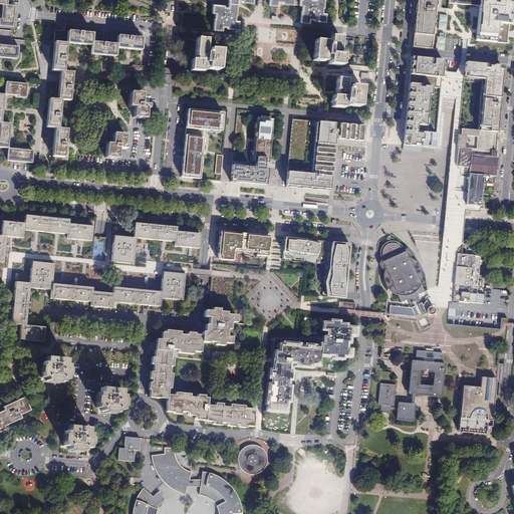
[(0,0),(0,3),(3,4),(1,18),(0,18),(0,25),(12,26),(15,5),(13,5),(13,0),(0,0)]
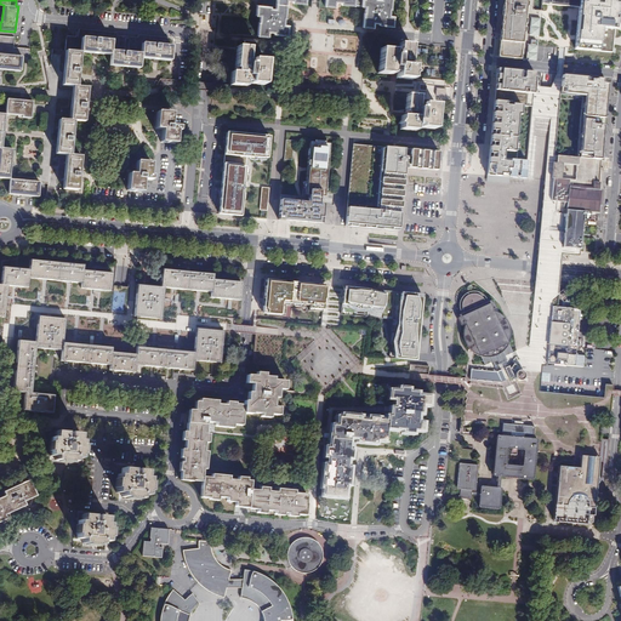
[(278,0),(278,9),(272,9),(273,7),(260,6),(258,16),(262,16),(262,23),(261,23),(260,35),(271,36),(271,33),(275,33),(275,34),(289,35),(290,26),(286,26),(286,18),(288,18),(289,6),(289,0),(295,0),(295,3),(307,4),(307,0),(278,0)]
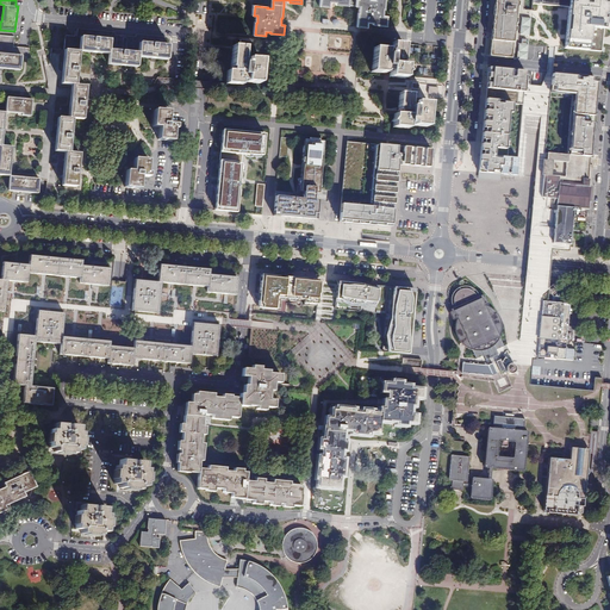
[(358,0),(358,6),(361,6),(360,12),(359,12),(358,26),(368,27),(368,22),(374,23),(373,24),(387,25),(388,16),(384,16),(384,8),(385,8),(386,0),(358,0)]
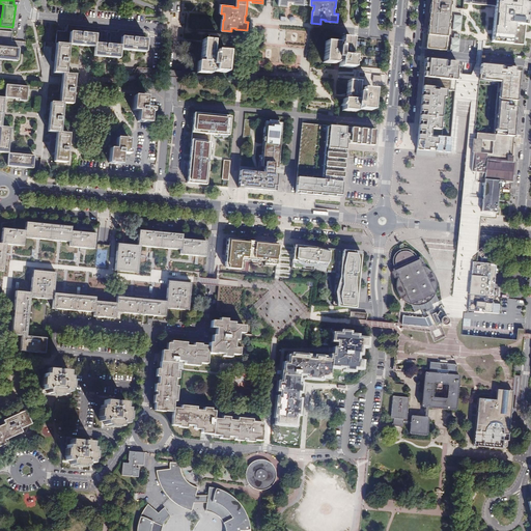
[(434,0),(429,49),(446,50),(448,35),(450,35),(450,37),(451,37),(453,38),(454,31),(460,32),(463,11),(464,8),(456,8),(456,0),(434,0)]
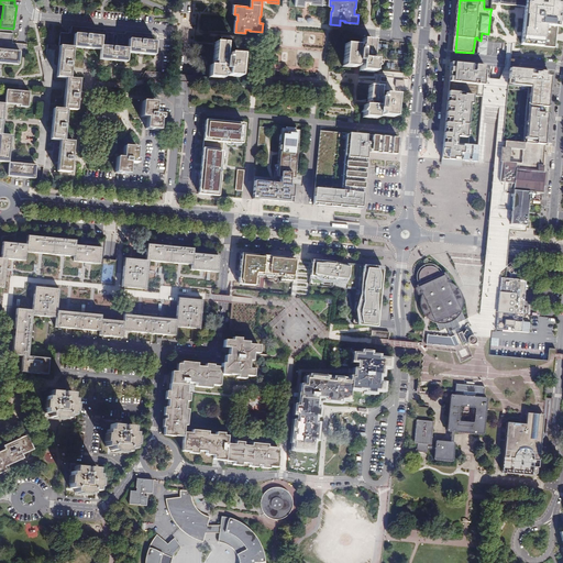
[(492,0),(492,7),(525,9),(526,0),(492,0)]
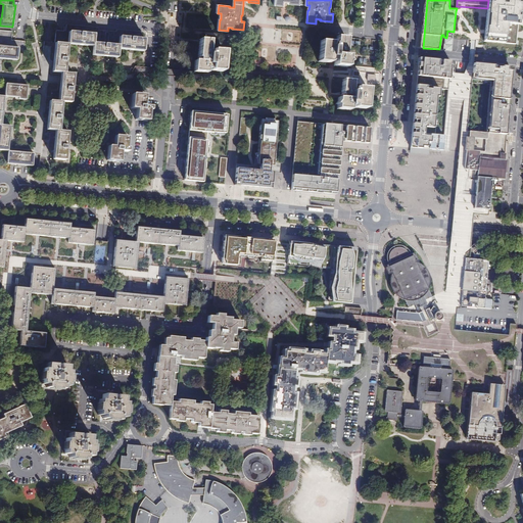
[(520,1),(506,0),(488,0),(487,8),(485,30),(515,33),(517,33),(520,1)]
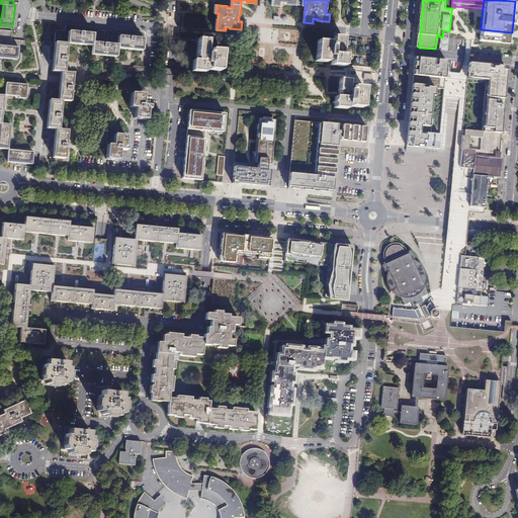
[(116,32),(108,31),(108,36),(106,35),(105,41),(104,41),(105,31),(99,30),(99,27),(67,25),(67,32),(57,31),(55,65),(54,72),(62,73),(60,102),(51,101),(49,130),(57,130),(55,159),(67,160),(69,132),(61,131),(63,102),(72,102),(74,74),(66,74),(67,66),(68,45),(93,47),(93,56),(117,58),(118,50),(144,52),(145,39),(141,38),(142,31),(116,30),(116,32)]
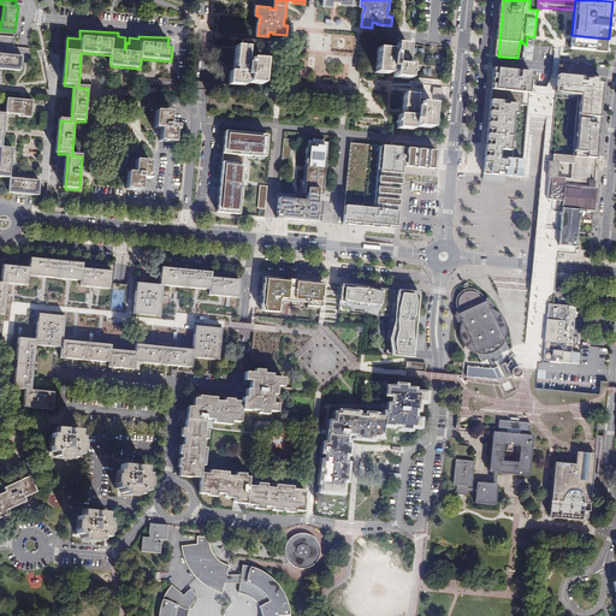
[(526,45),(523,43),(522,59),(532,60),(534,46),(528,45),(526,45)]
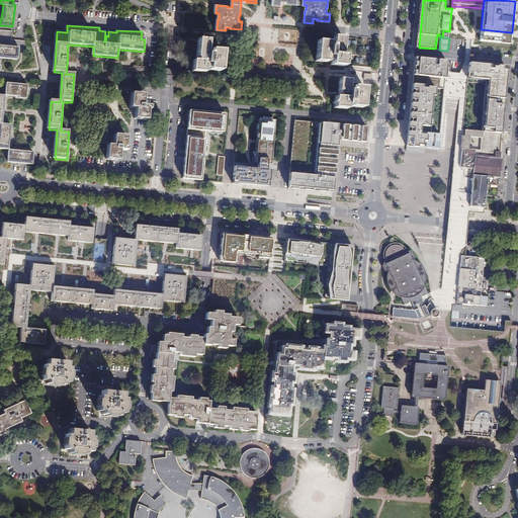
[(343,67),(344,64),(345,63),(344,60),(344,56),(340,56),(340,53),(342,54),(343,37),(333,37),(333,47),(329,47),(329,42),(318,41),(316,61),(327,62),(328,61),(331,61),(331,66),(343,67)]
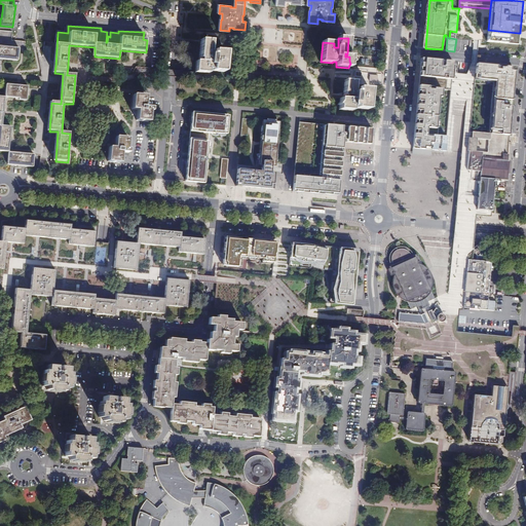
[(212,41),(202,40),(200,59),(201,59),(201,62),(197,62),(196,73),(210,74),(210,70),(214,70),(214,71),(225,72),(227,51),(216,51),(216,55),(211,55),(212,41)]
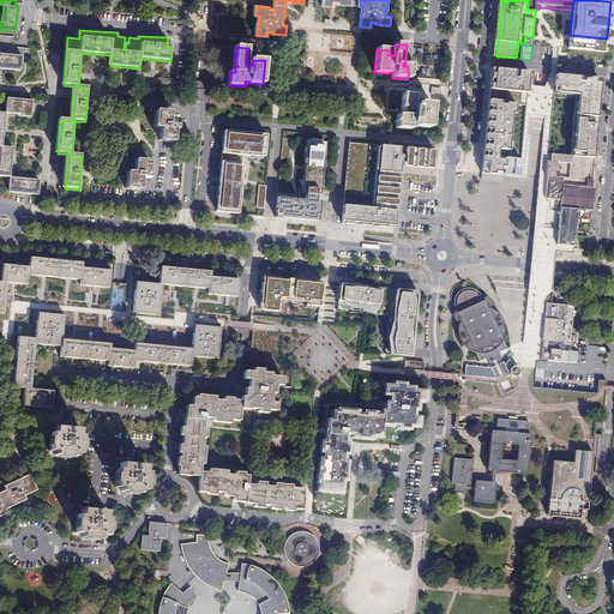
[(52,48),(50,61),(64,61),(65,49),(52,48)]
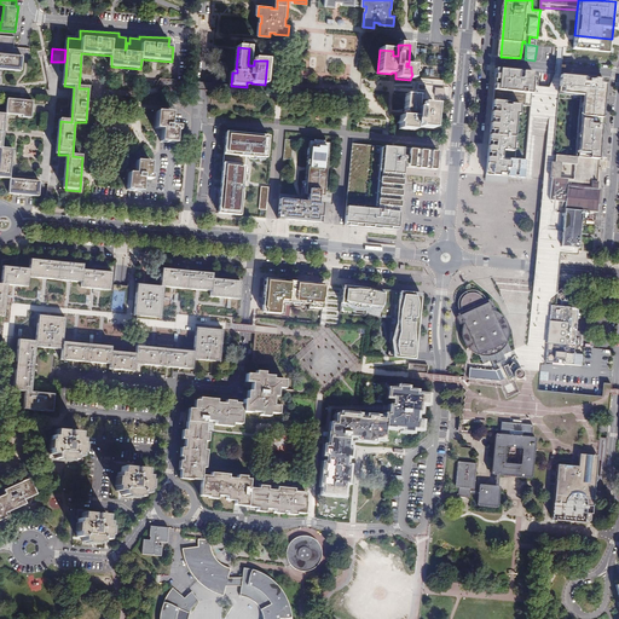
[(24,58),(0,56),(0,70),(23,73),(24,58)]
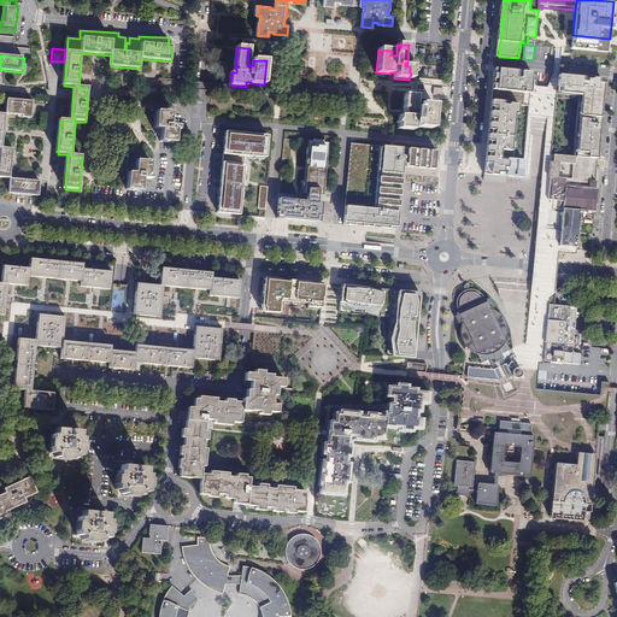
[(533,72),(494,69),(485,174),(522,177),(524,160),(510,159),(517,94),(530,95),(533,72)]
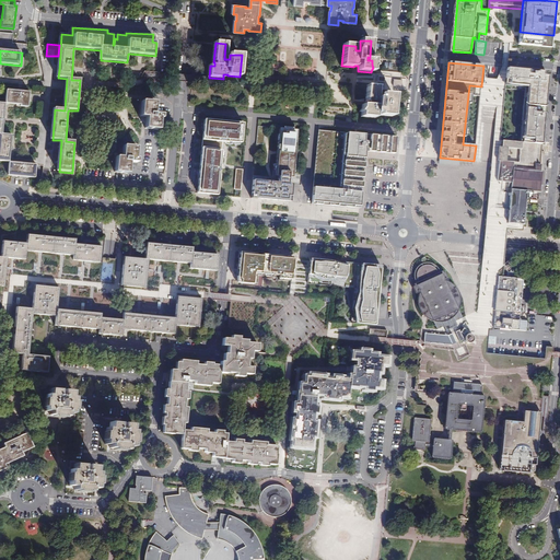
[(547,71),(508,68),(505,84),(528,86),(523,142),(540,143),(540,140),(544,140),(545,135),(541,135),(541,131),(545,131),(545,126),(541,126),(543,123),(546,123),(546,117),(543,117),(544,112),(547,112),(547,106),(544,106),(544,103),(548,103),(548,97),(545,97),(545,94),(548,94),(549,89),(546,89),(547,71)]
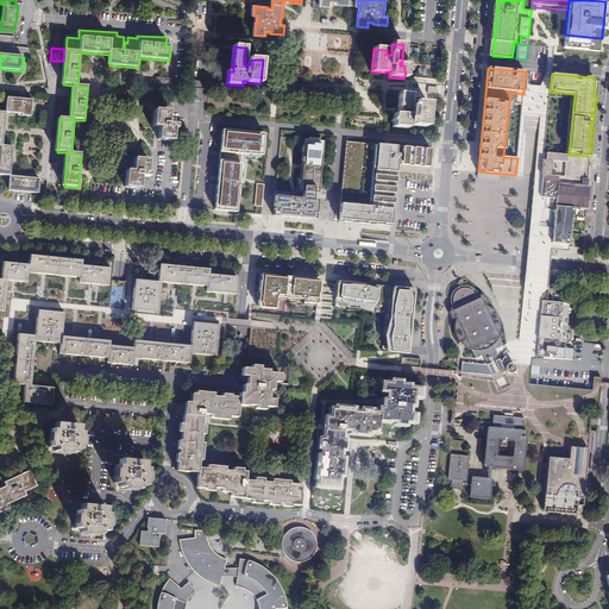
[(163,79),(157,77),(152,85),(155,88),(156,90),(162,89),(162,86),(163,79)]
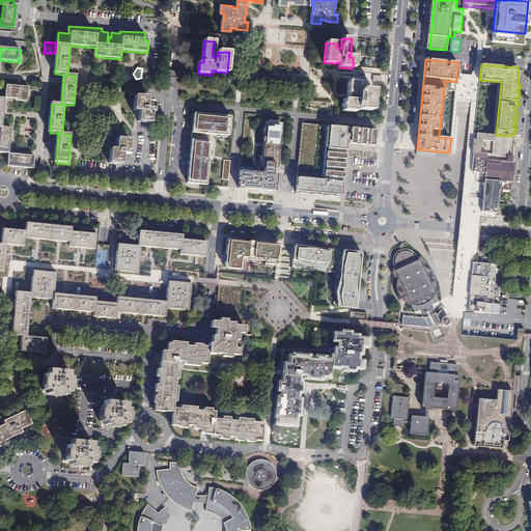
[(374,76),(383,76),(383,75),(340,71),(339,81),(347,81),(359,82),(382,84),(383,83),(374,82),(374,76)]
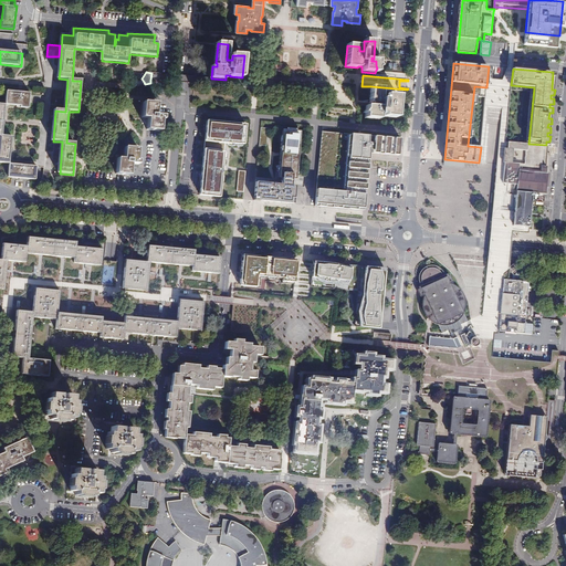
[(364,113),(365,114),(365,118),(378,119),(379,115),(384,115),(383,116),(396,117),(398,96),(387,95),(386,100),(383,98),(383,87),(370,86),(369,103),(370,103),(370,106),(366,106),(366,109),(364,113)]
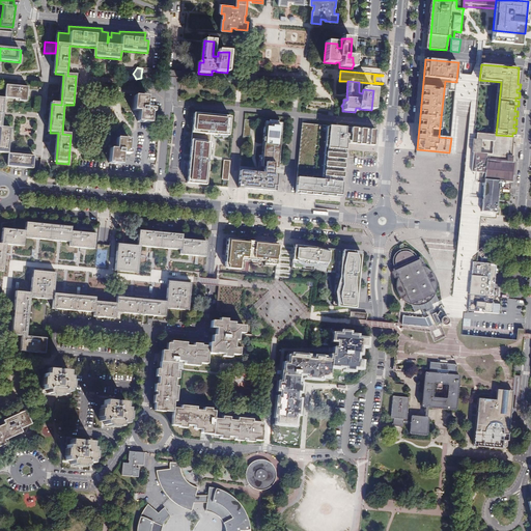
[(5,88),(4,100),(19,102),(19,103),(25,104),(27,90),(5,88)]
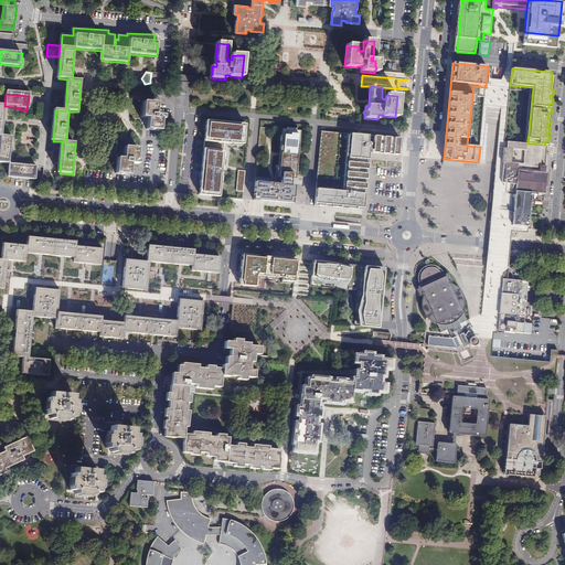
[(157,103),(142,102),(141,117),(148,118),(147,120),(147,129),(160,130),(161,119),(162,119),(163,115),(156,115),(156,113),(157,103)]
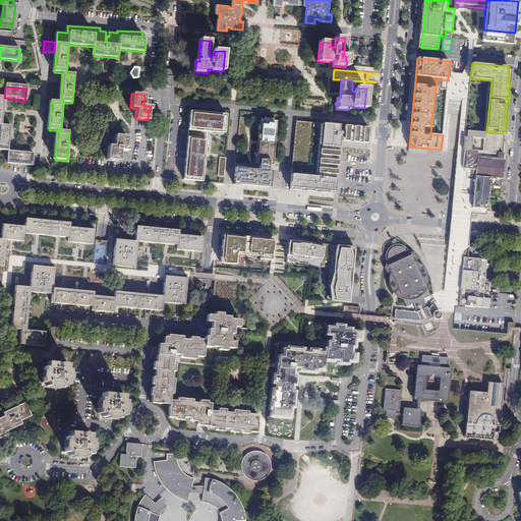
[(0,152),(7,153),(10,127),(2,126),(4,98),(0,98),(0,152)]
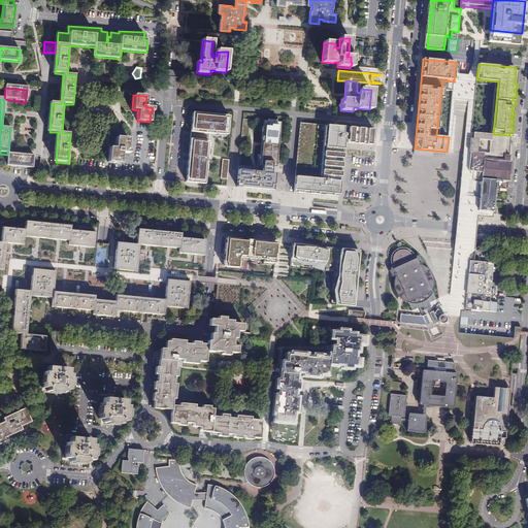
[(187,183),(205,184),(209,133),(227,135),(229,117),(193,112),(187,183)]
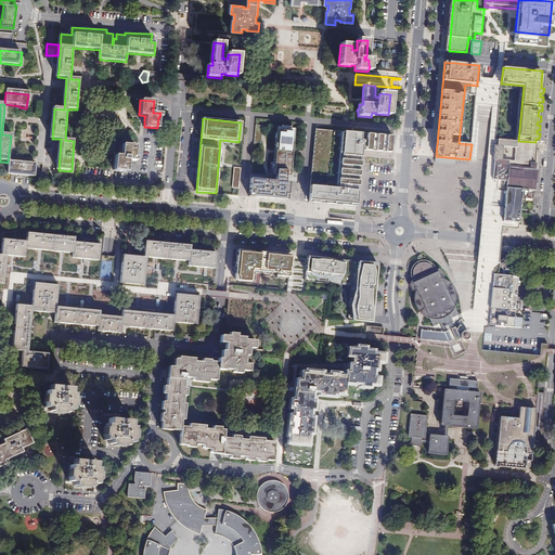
[(262,126),(255,125),(254,143),(261,143),(262,126)]
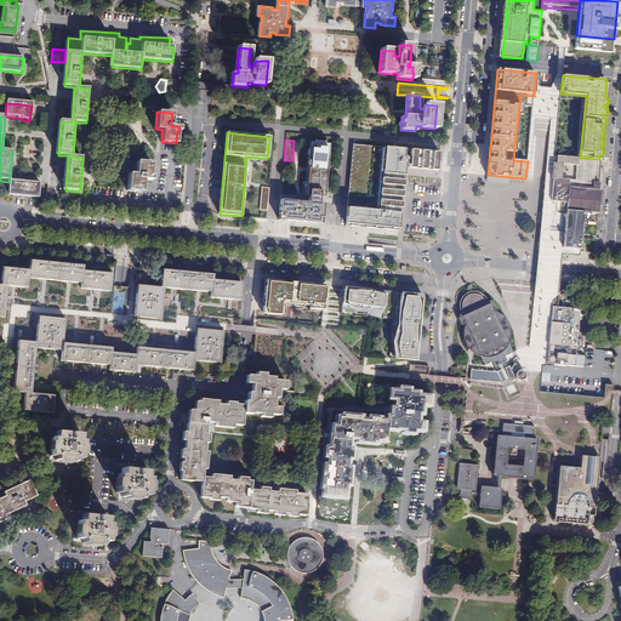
[(314,143),(309,142),(305,198),(308,198),(308,203),(295,201),(295,197),(280,195),(278,220),(322,223),(324,204),(319,204),(319,199),(324,199),(329,144),(325,144),(325,142),(314,141),(314,143)]
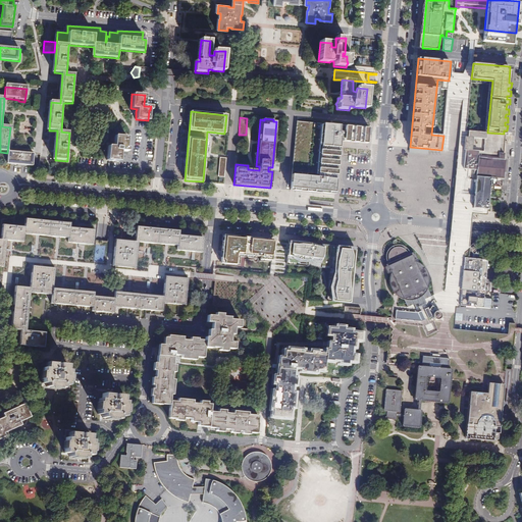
[(367,143),(368,127),(296,120),(290,190),(297,190),(316,192),(334,194),(338,141),(357,142),(367,143)]
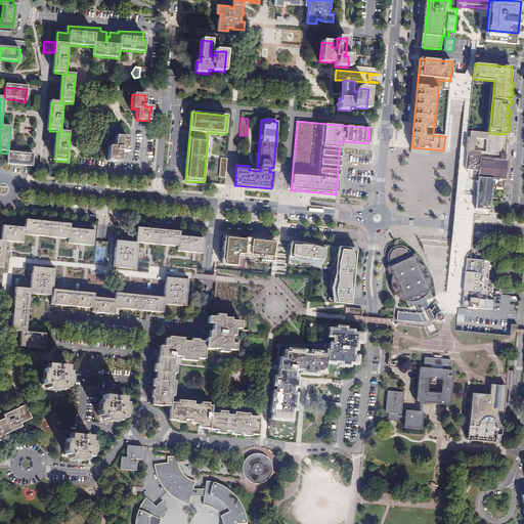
[(469,131),(467,153),(506,157),(508,138),(508,135),(469,131)]
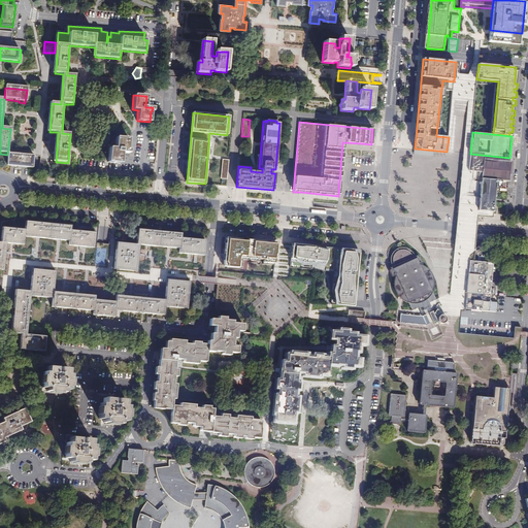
[(128,138),(116,137),(114,149),(109,147),(108,162),(121,163),(121,155),(129,156),(129,150),(127,150),(128,138)]
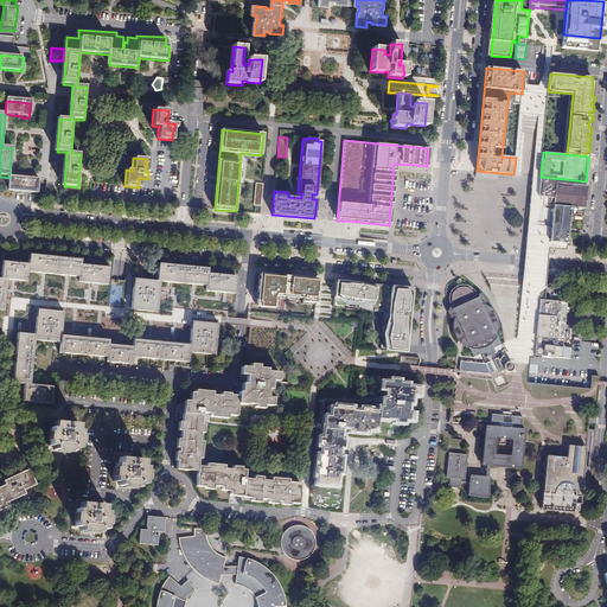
[(583,208),(586,181),(541,177),(538,198),(554,200),(549,248),(567,250),(570,213),(574,213),(575,208),(583,208)]
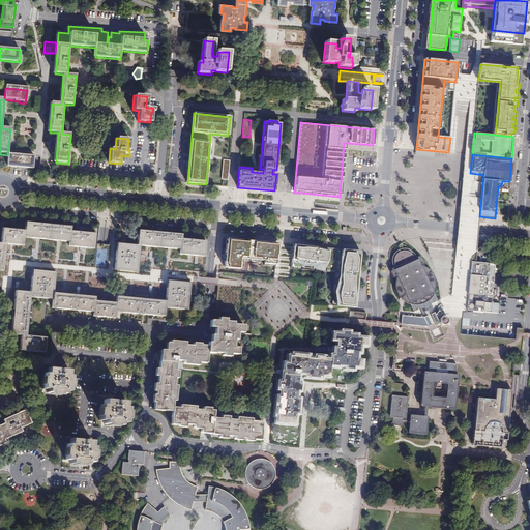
[(33,158),(7,155),(7,169),(32,171),(33,158)]
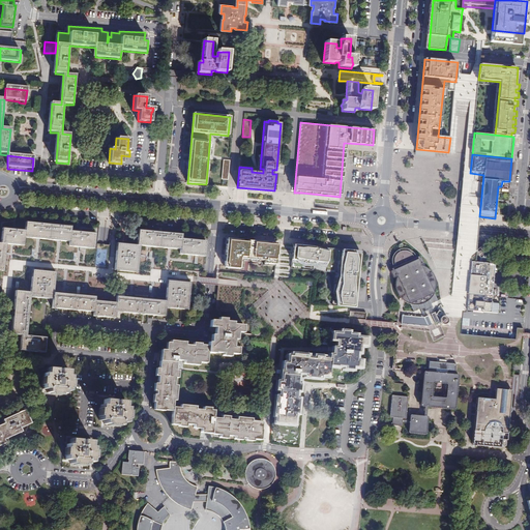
[(94,248),(95,234),(70,231),(71,227),(26,223),(25,231),(2,228),(1,243),(0,242),(0,270),(3,270),(6,244),(24,245),(24,237),(69,242),(69,246),(94,248)]
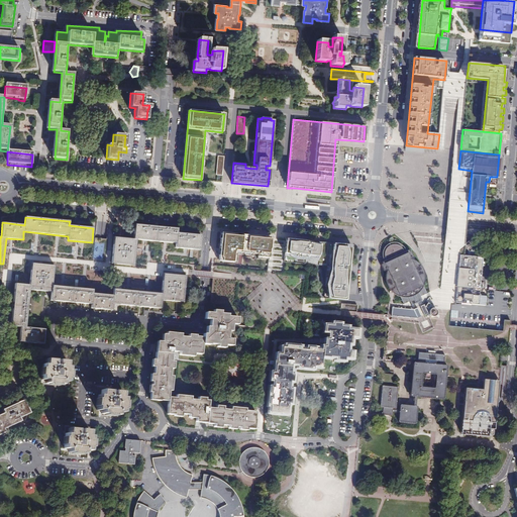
[(133,239),(114,237),(111,264),(134,266),(135,250),(136,239),(164,242),(176,243),(175,247),(183,248),(199,250),(201,235),(177,233),(177,228),(134,224),(133,239)]
